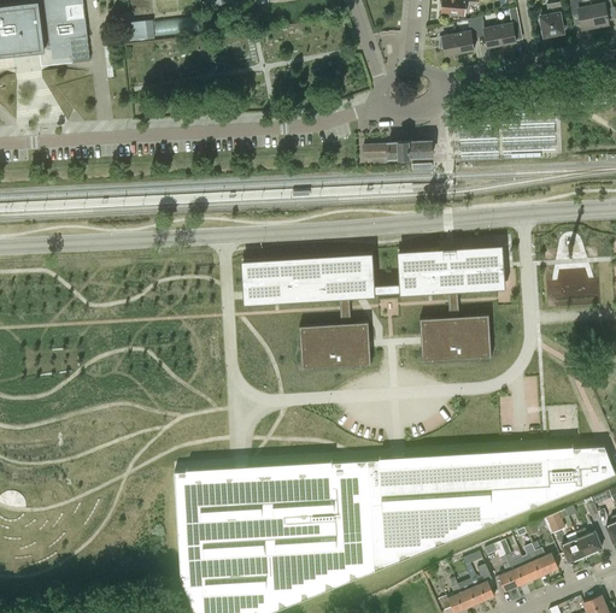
[(0,75),(13,74),(11,56),(37,53),(40,70),(89,64),(84,21),(68,23),(65,10),(82,9),(81,0),(0,0),(0,75)]
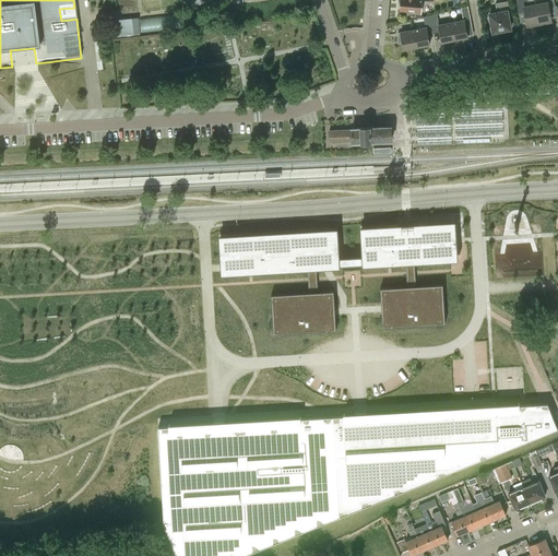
[(211,8),(210,0),(209,0),(190,2),(191,10),(211,8)]
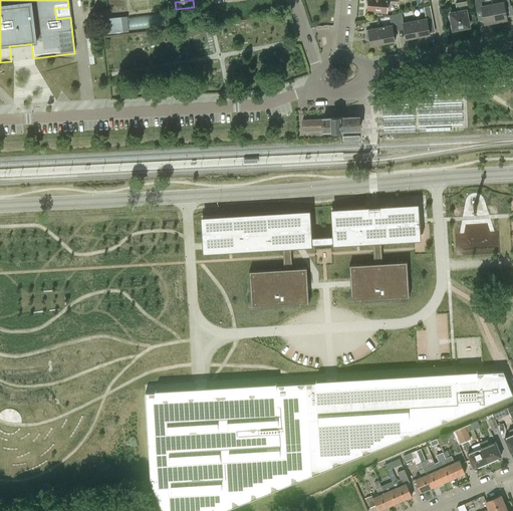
[(399,0),(367,0),(366,14),(386,15),(387,4),(399,5),(399,0)]
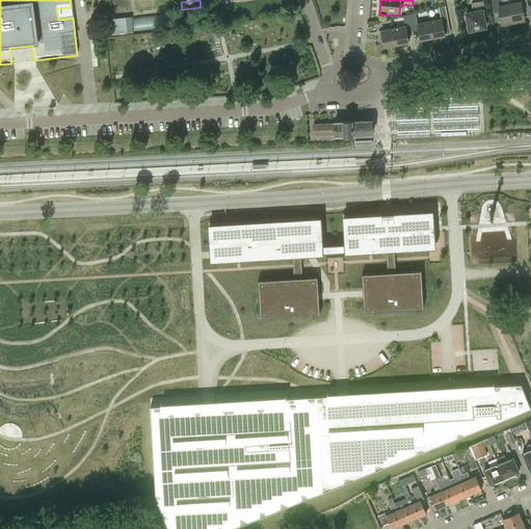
[(509,7),(512,25),(524,23),(522,10),(527,9),(525,0),(514,0),(515,0),(508,1),(509,7)]
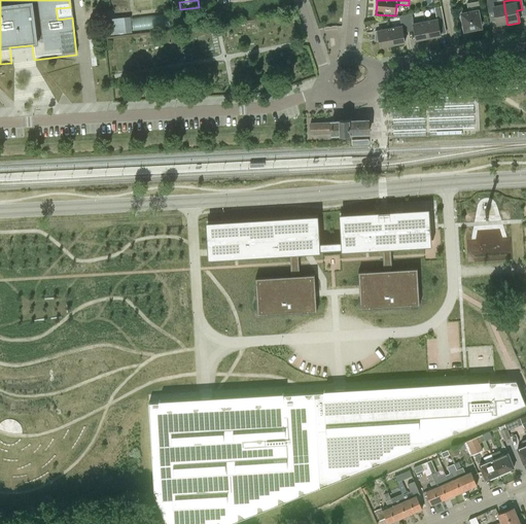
[(487,15),(493,14),(496,28),(507,25),(504,7),(503,1),(495,3),(495,1),(485,3),(487,15)]
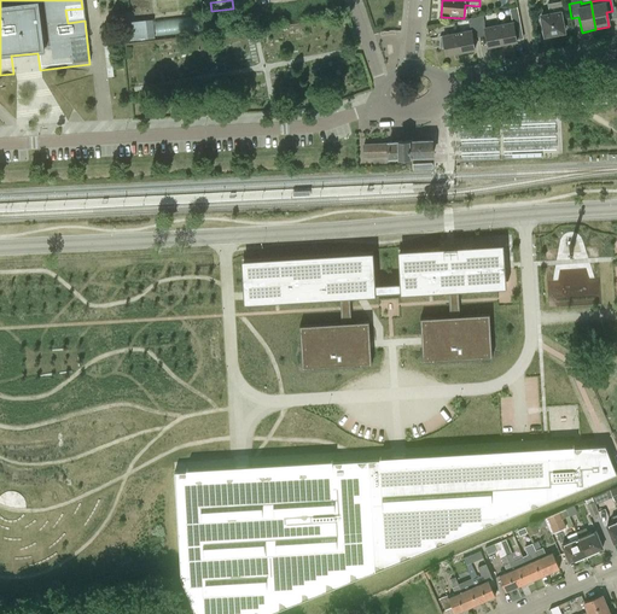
[(562,36),(563,36),(562,25),(563,24),(559,6),(547,9),(548,18),(541,19),(545,40),(553,37),(554,40),(563,39),(562,36)]
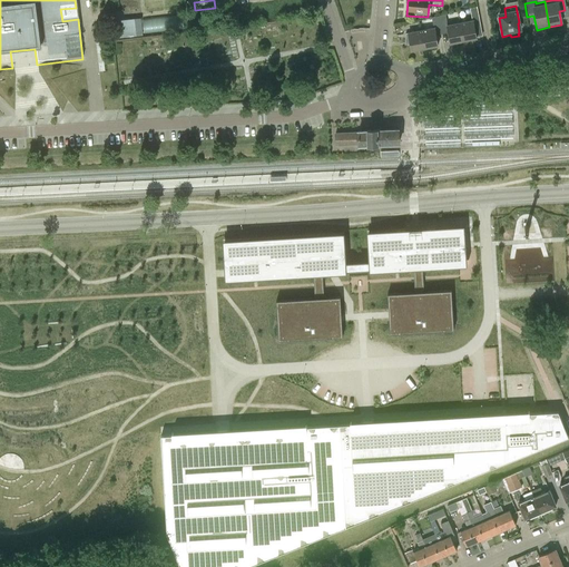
[(469,12),(471,25),(459,27),(462,44),(476,41),(473,31),(480,30),(477,10),(469,12)]
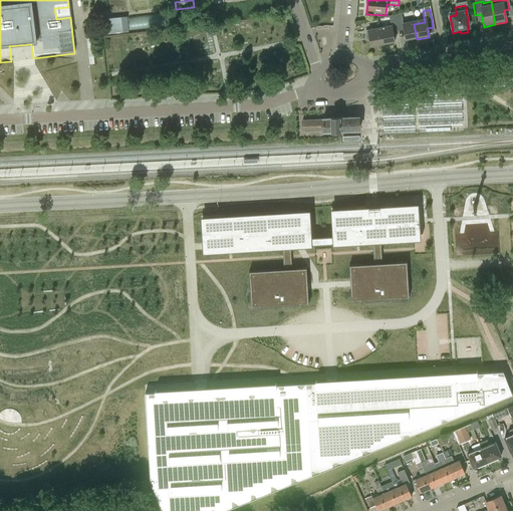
[(406,42),(417,39),(414,24),(404,27),(402,17),(395,18),(398,34),(404,32),(406,42)]
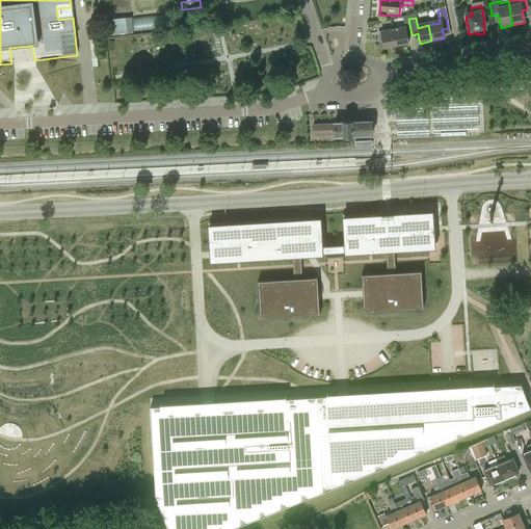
[(402,20),(404,30),(393,32),(395,48),(408,46),(406,36),(412,35),(408,19),(402,20)]
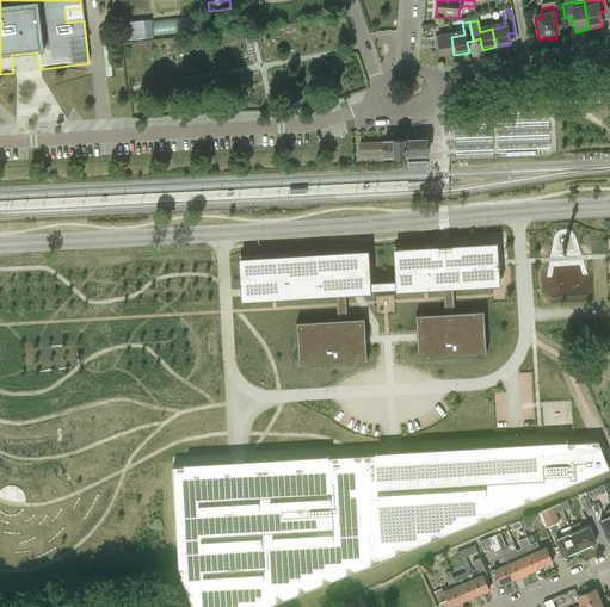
[(128,41),(153,39),(153,23),(128,24),(128,41)]
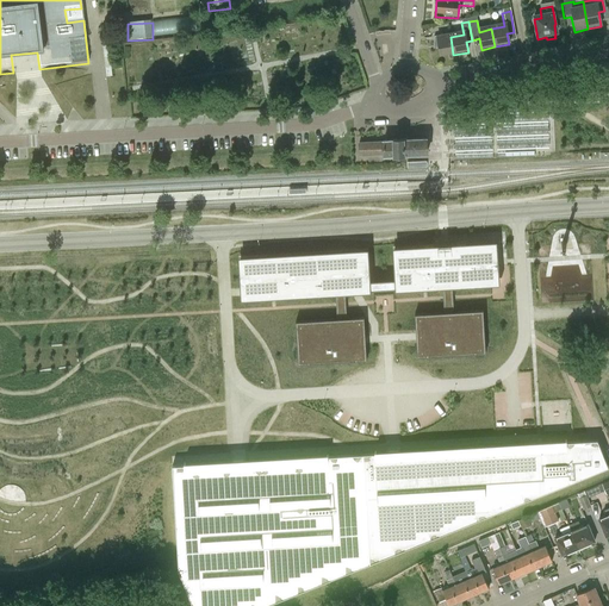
[(440,58),(453,55),(451,37),(434,41),(433,51),(439,51),(440,58)]
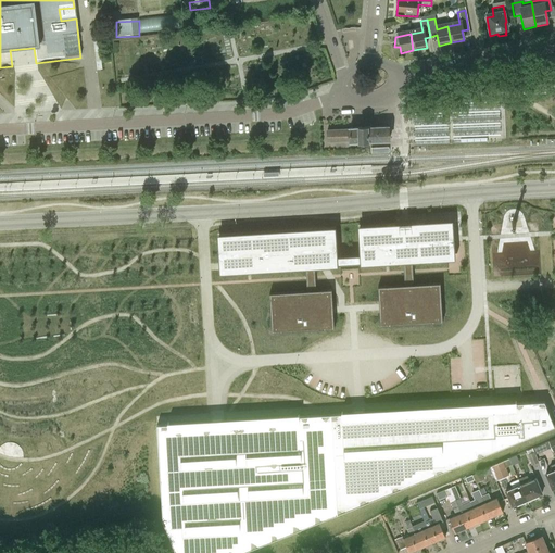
[(207,101),(216,100),(215,90),(205,91),(207,101)]
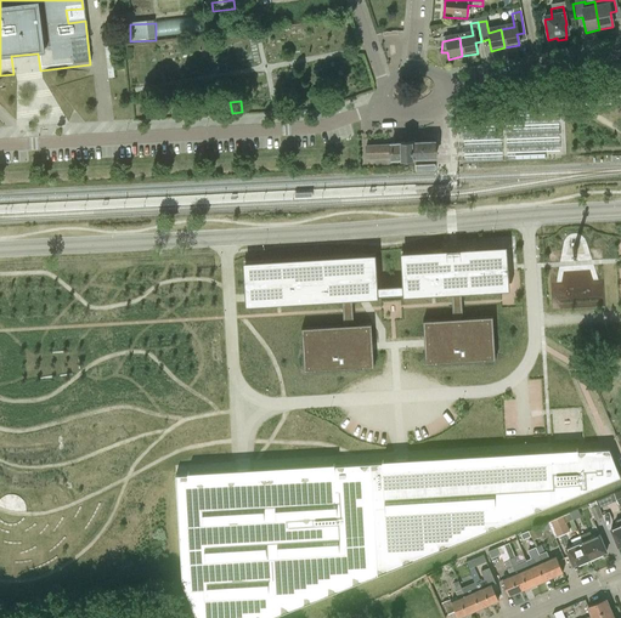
[(366,151),(366,163),(390,162),(390,164),(400,163),(400,164),(412,164),(412,163),(434,162),(434,146),(412,146),(399,146),(399,147),(389,147),(389,149),(366,151)]
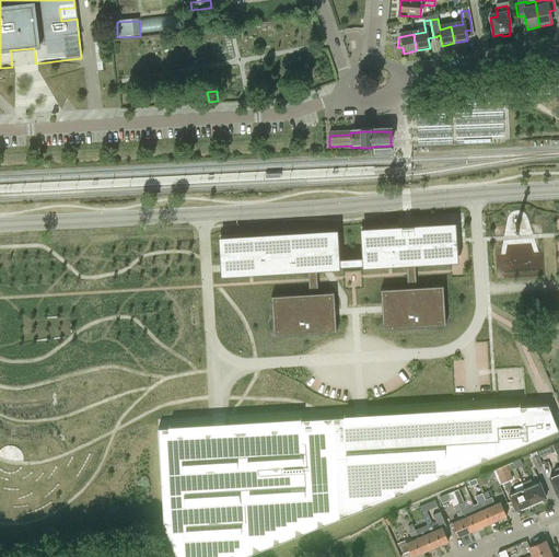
[(310,285),(310,292),(271,296),(274,334),(337,331),(336,321),(336,315),(336,310),(335,291),(317,292),(317,285),(317,283),(317,281),(316,270),(321,269),(324,269),(327,269),(340,268),(340,266),(362,265),(363,267),(407,265),(408,276),(408,277),(408,279),(408,287),(381,288),(382,308),(382,313),(383,320),(383,327),(446,324),(444,301),(443,285),(416,286),(416,278),(416,277),(416,276),(415,264),(429,263),(449,262),(457,262),(455,221),(396,225),(359,228),(361,256),(340,257),(338,229),(218,236),(219,243),(220,269),(221,276),(248,275),(252,274),(309,270),(310,281),(310,283),(310,285)]
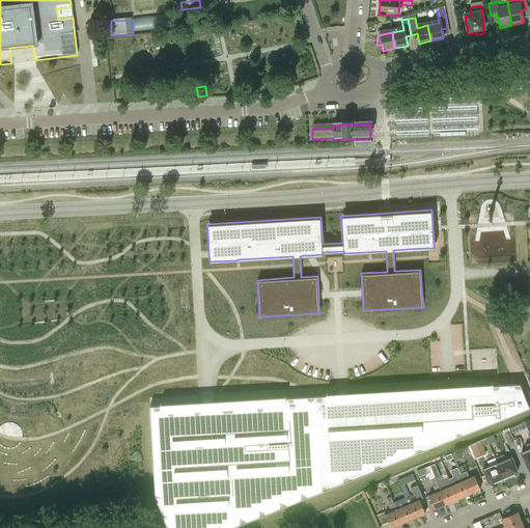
[(315,398),(321,494),(529,410),(519,386),(492,388),(492,386),(469,388),(340,395),(326,396),(326,397),(315,398)]
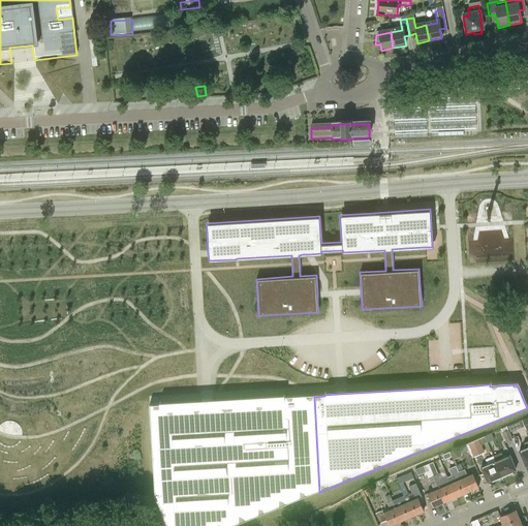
[(236,525),(319,492),(314,397),(283,399),(283,397),(206,402),(158,405),(158,406),(148,407),(153,498),(164,525),(236,525)]
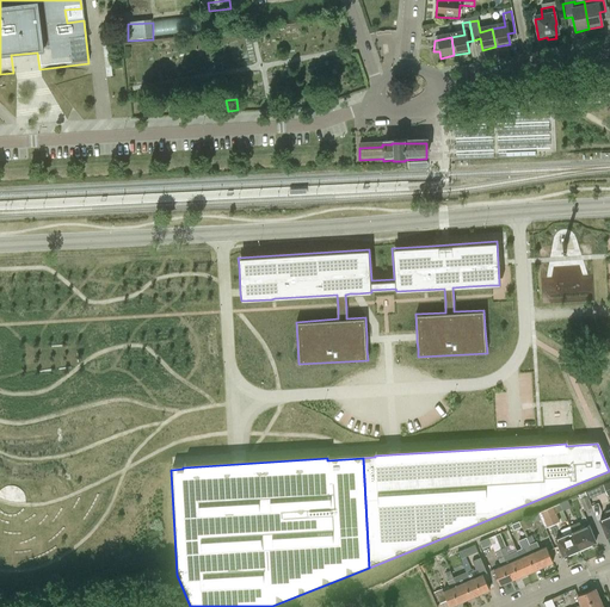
[(603,489),(602,488),(584,496),(585,500),(586,500),(587,502),(605,495),(603,489)]
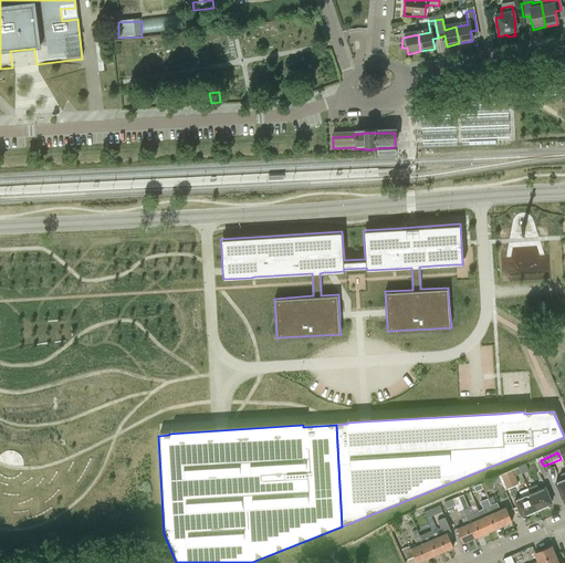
[(547,473),(544,466),(543,464),(542,464),(537,466),(542,476),(547,473)]
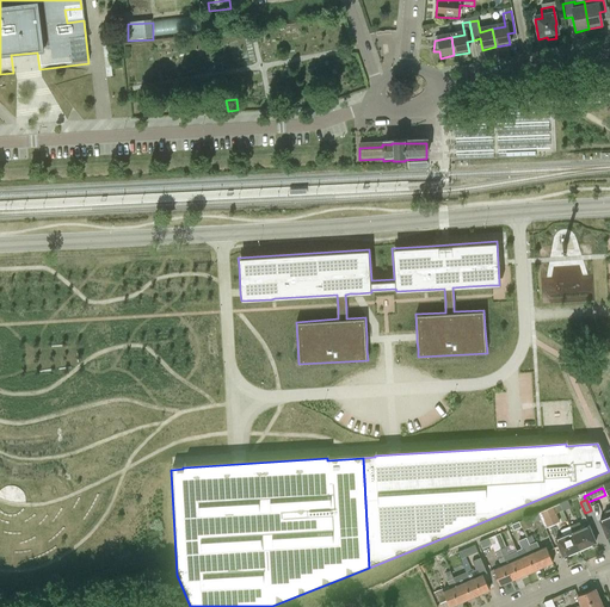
[(560,512),(558,507),(538,515),(544,531),(560,524),(556,514),(560,512)]
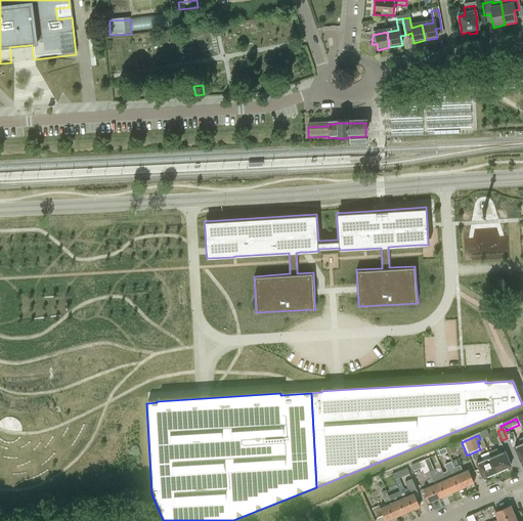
[(522,438),(518,441),(520,446),(514,449),(520,464),(522,462),(522,438)]
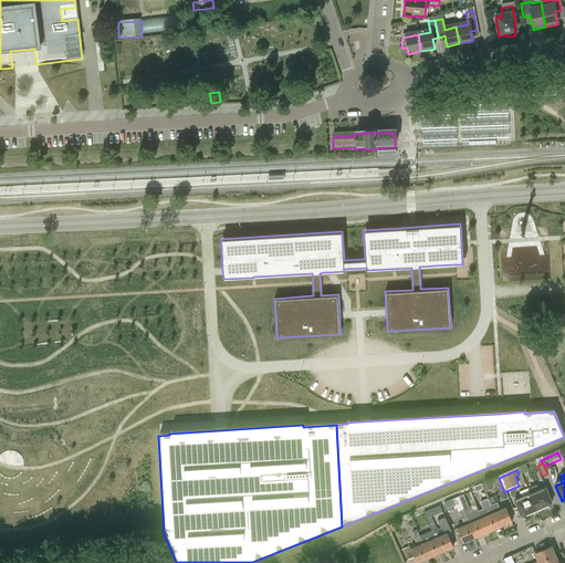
[(526,491),(537,514),(542,512),(542,510),(552,507),(545,490),(539,493),(536,487),(526,491)]
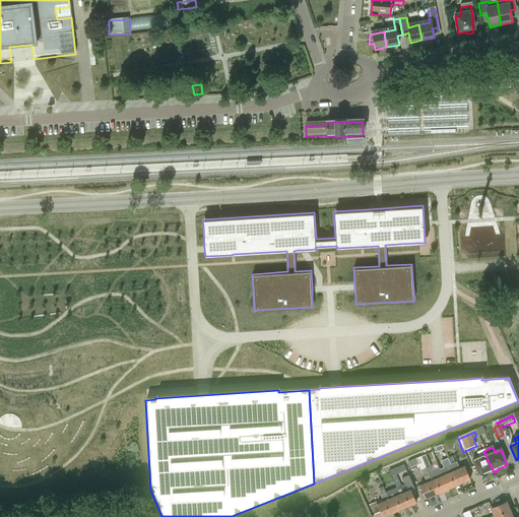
[(472,462),(472,463),(478,476),(488,473),(489,474),(494,472),(483,451),(476,454),(478,459),(472,462)]
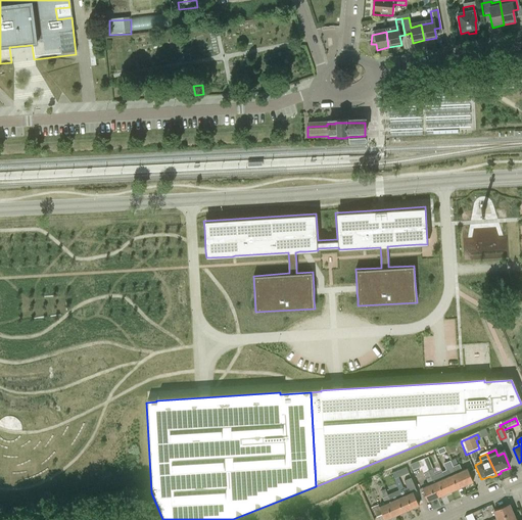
[(449,463),(461,489),(473,484),(467,472),(462,474),(459,466),(457,467),(454,461),(449,463)]
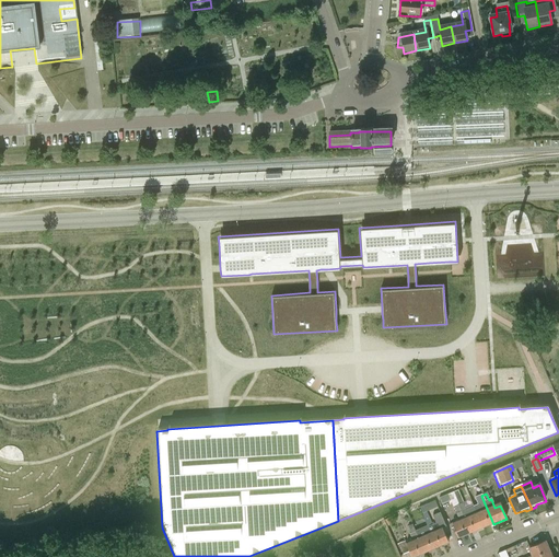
[(477,515),(482,530),(493,524),(481,496),(477,498),(480,505),(479,505),(482,513),(477,515)]
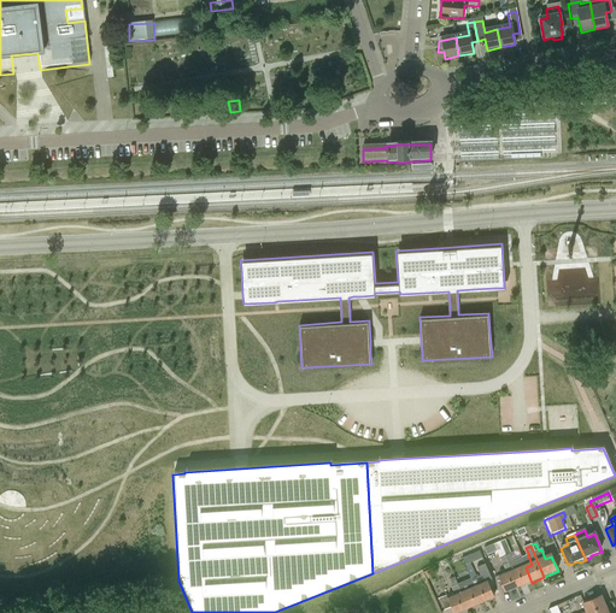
[(464,567),(480,605),(494,600),(487,583),(491,582),(485,566),(476,570),(480,578),(475,579),(469,565),(481,560),(479,553),(462,560),(464,567)]
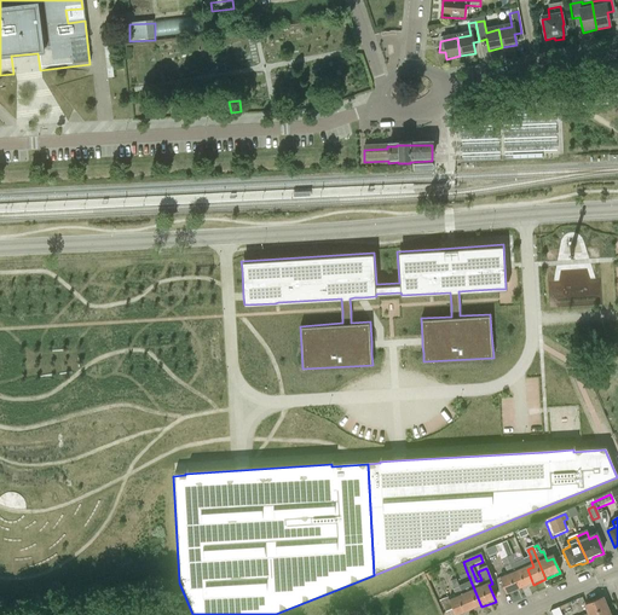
[(520,591),(513,575),(509,567),(506,560),(501,562),(508,578),(500,581),(507,597),(520,591)]
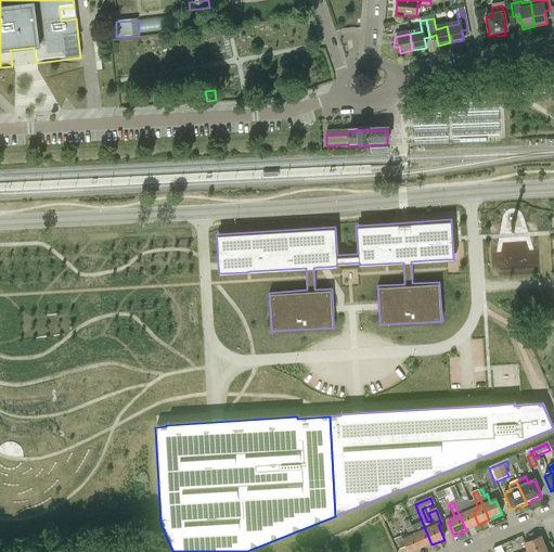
[(466,530),(478,525),(473,511),(469,503),(462,508),(456,509),(460,516),(466,530)]
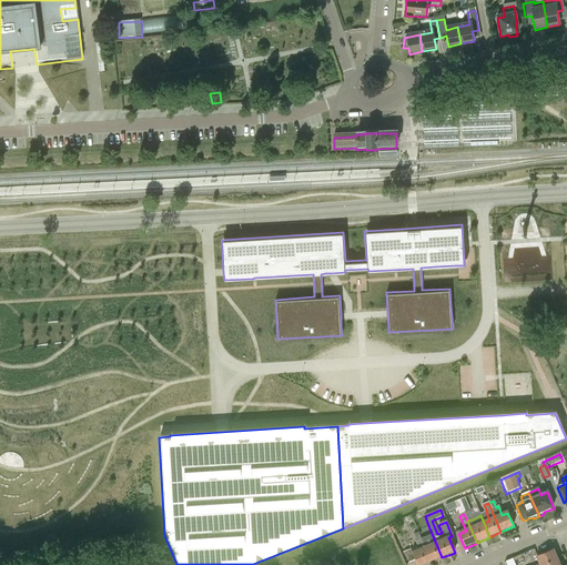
[(421,541),(429,563),(442,557),(427,523),(423,525),(428,537),(421,541)]
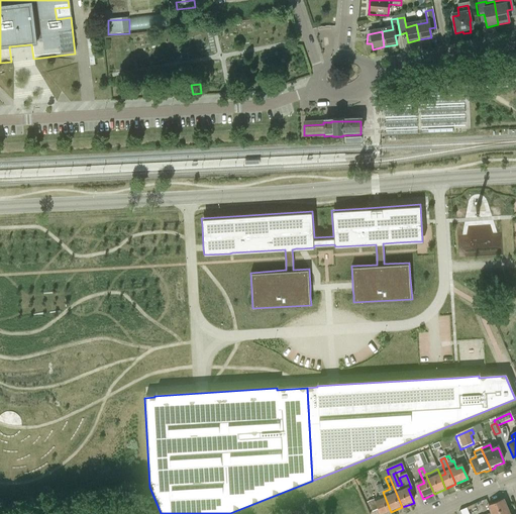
[(391,512),(383,492),(378,494),(381,501),(375,504),(379,513),(388,513),(391,512)]
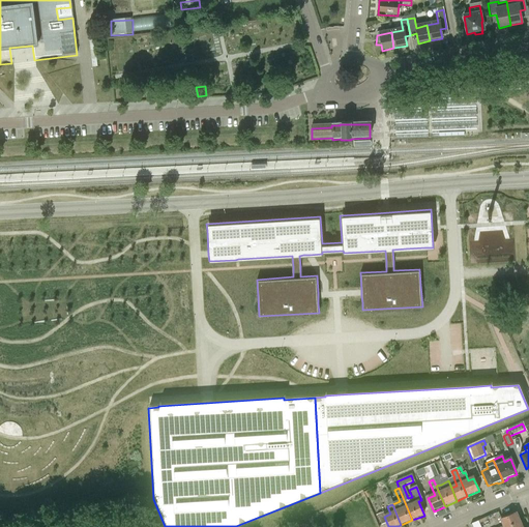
[(382,526),(387,524),(384,517),(383,514),(375,517),(379,526),(382,526)]
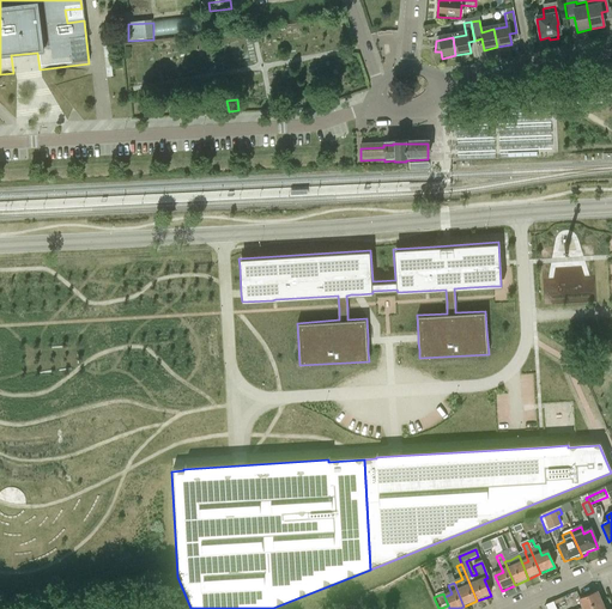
[(589,608),(599,603),(595,595),(579,602),(581,608),(589,608)]
